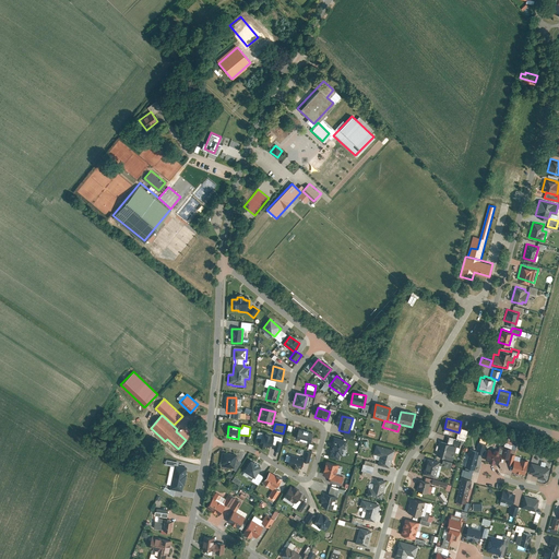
[(312,435),(298,431),(296,441),(309,444),(312,435)]
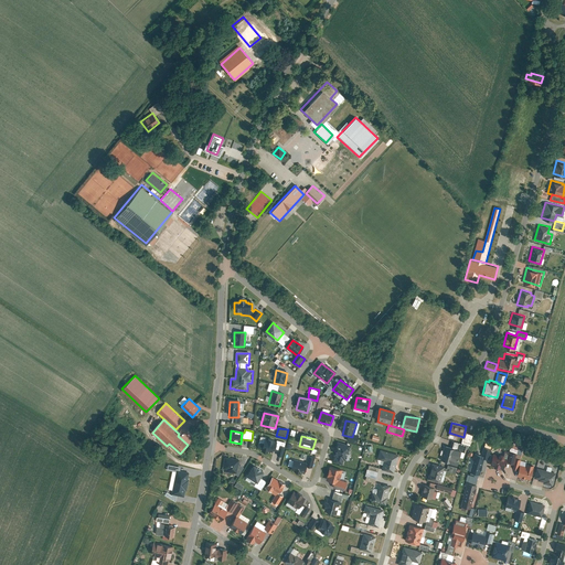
[(276,443),(264,439),(262,450),(274,452),(276,443)]
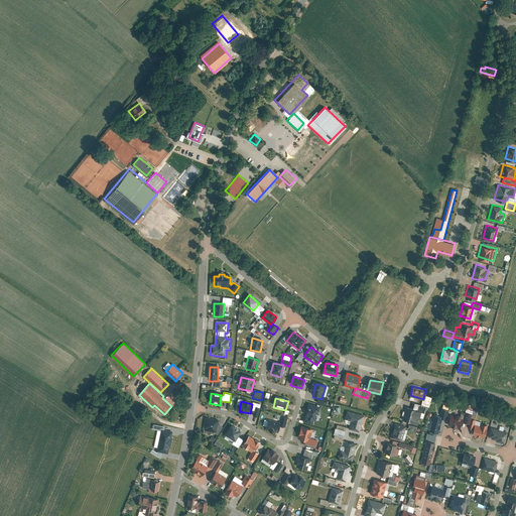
[(319,407),(307,404),(302,422),(312,425),(313,420),(315,421),(319,407)]
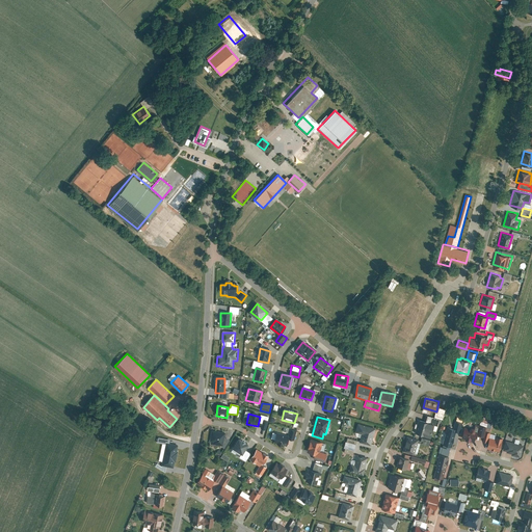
[(419,418),(415,431),(430,435),(433,422),(419,418)]
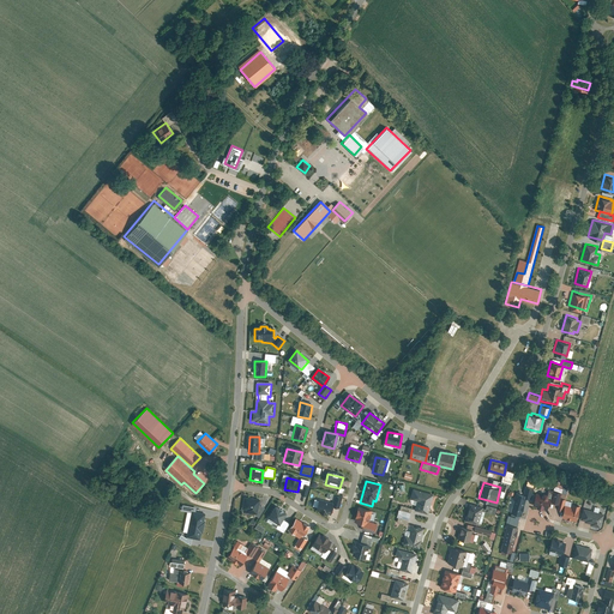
[(523,495),(530,498),(534,487),(525,485),(523,495)]
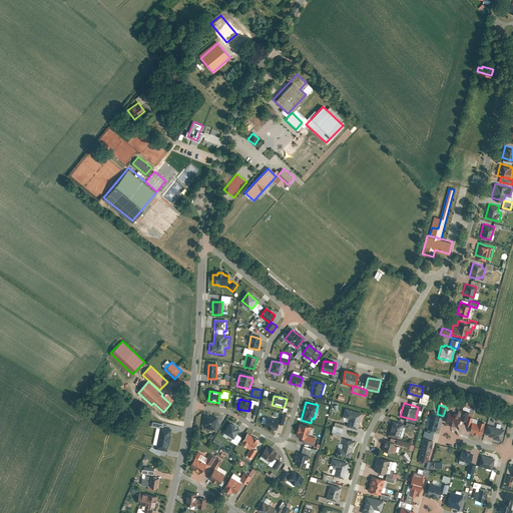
[(463,405),(462,409),(461,408),(459,418),(466,420),(470,407),(463,405)]
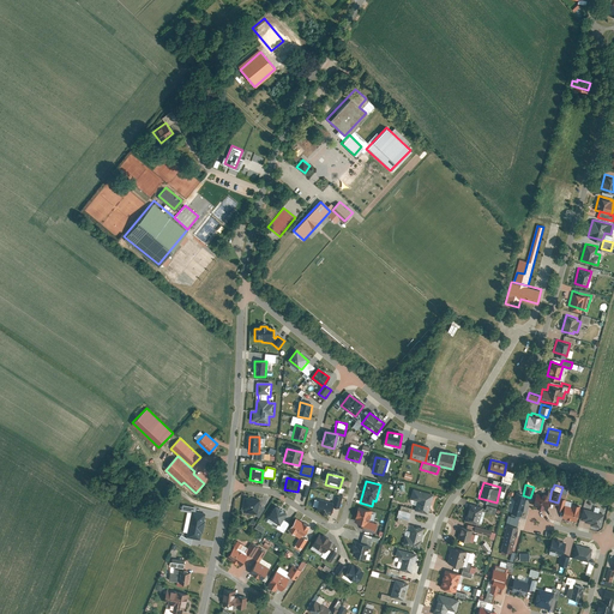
[(434,495),(413,489),(410,499),(417,501),(415,511),(428,515),(434,495)]
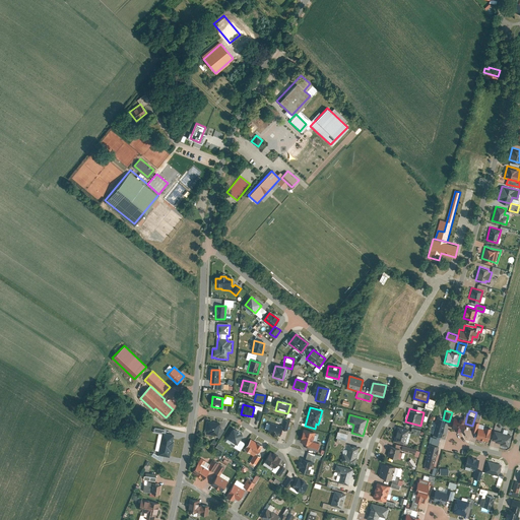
[(459,416),(458,418),(453,416),(450,428),(463,431),(465,419),(464,419),(463,417),(462,416),(461,415),(459,416)]
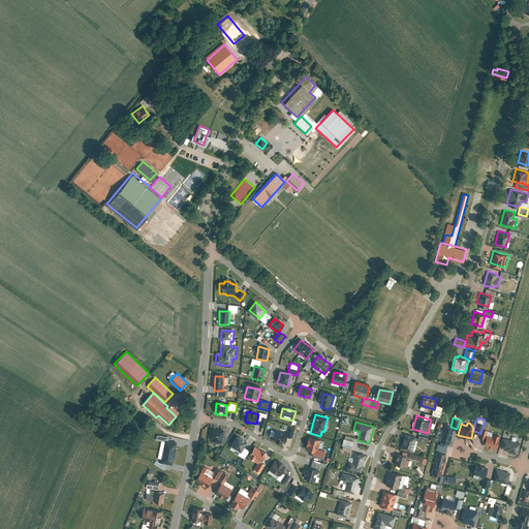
[(223,432),(208,429),(206,442),(221,444),(223,432)]
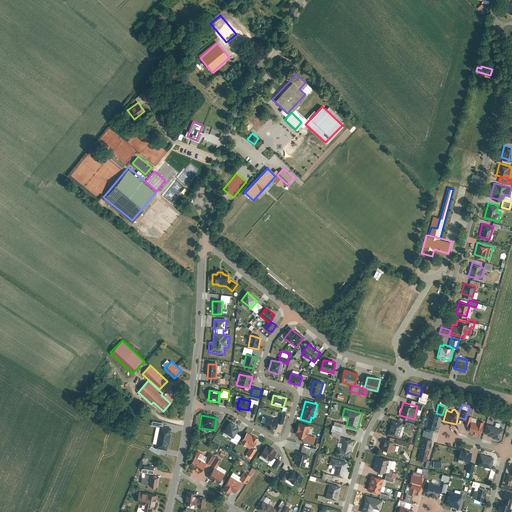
[(426,427),(434,429),(437,417),(429,415),(426,427)]
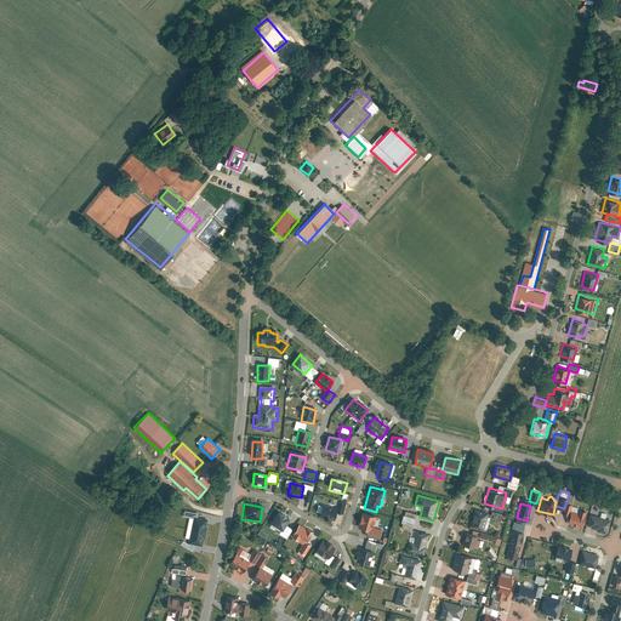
[(336,510),(323,507),(320,518),(334,522),(336,510)]
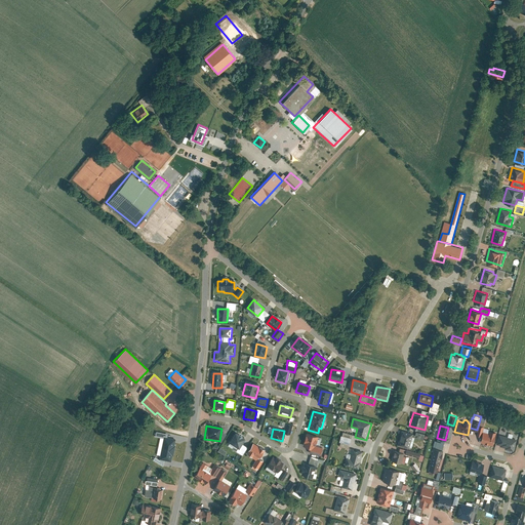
[(397,443),(408,447),(412,433),(401,430),(397,443)]
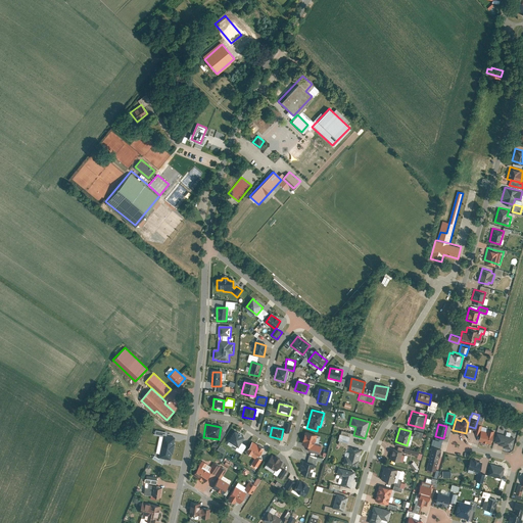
[(480,429),(478,439),(490,442),(493,429),(487,428),(486,431),(480,429)]
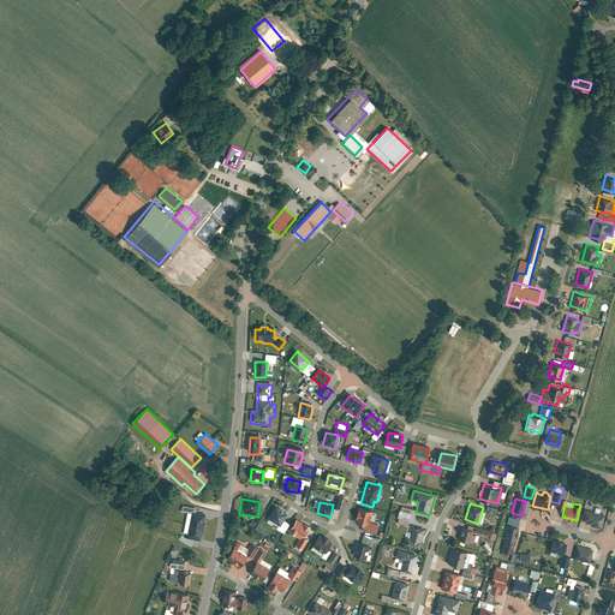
[(400,505),(395,521),(406,525),(411,508),(400,505)]
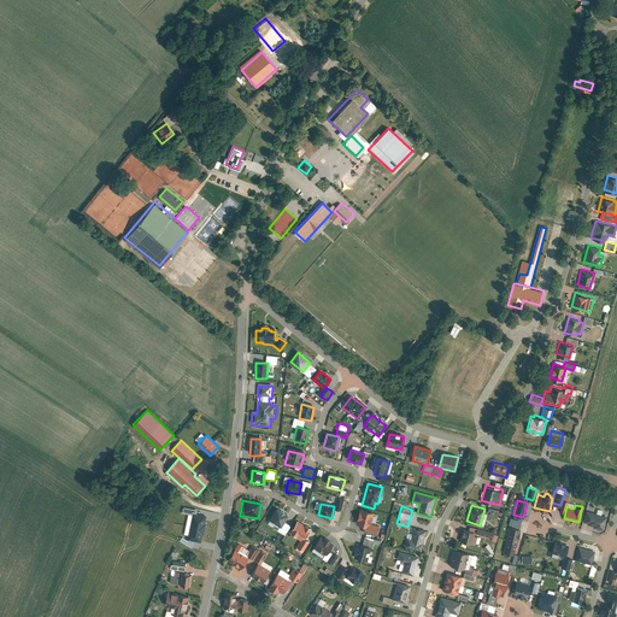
[(593,527),(603,529),(606,515),(586,510),(582,521),(587,522),(587,523),(593,526),(593,527)]
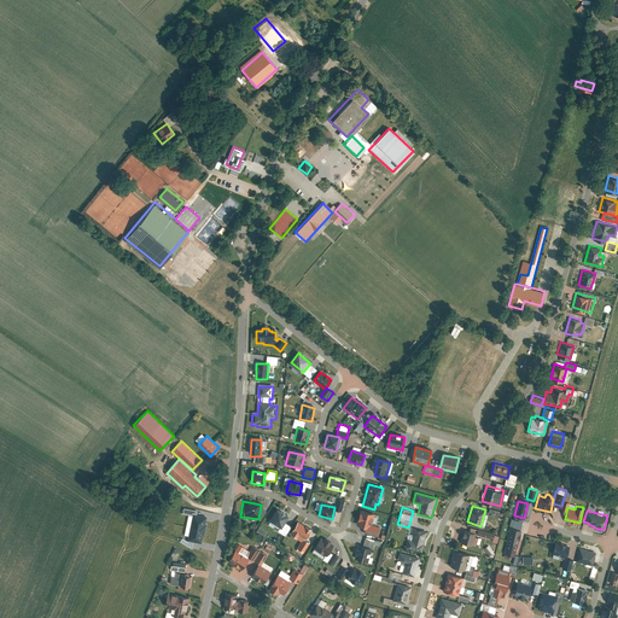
[(287,518),(277,512),(269,523),(281,529),(287,518)]
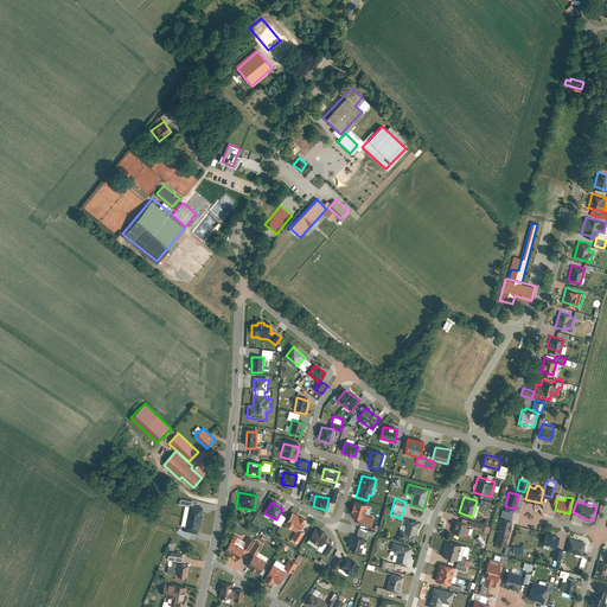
[(371,526),(374,518),(365,517),(368,506),(353,503),(350,518),(357,519),(357,524),(371,526)]
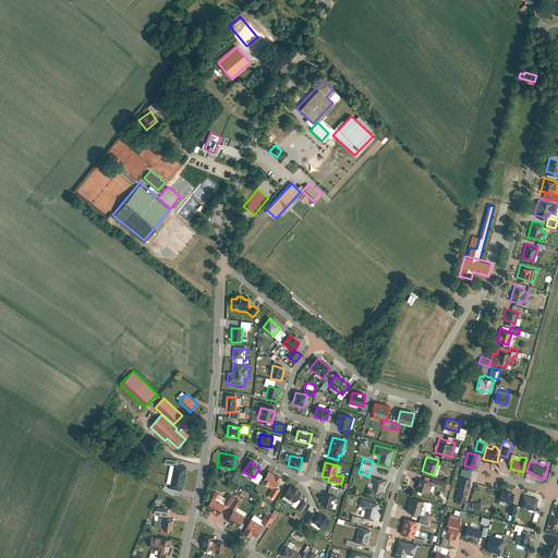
[(187,465),(174,463),(172,476),(185,478),(187,465)]
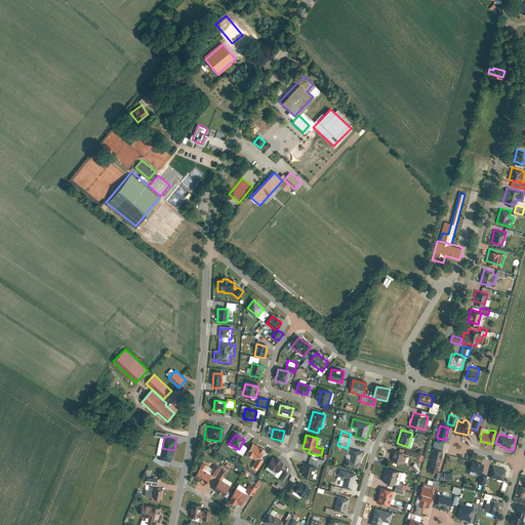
[(264,451),(252,444),(247,454),(258,460),(264,451)]
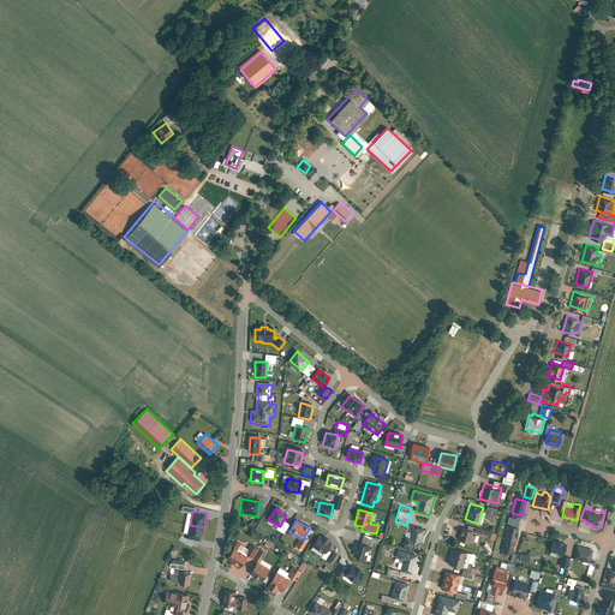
[(505,538),(515,541),(518,526),(508,524),(505,538)]
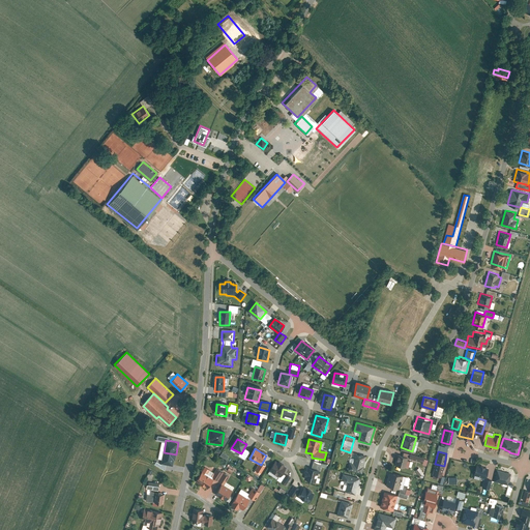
[(176,454),(164,452),(162,464),(173,466),(176,454)]
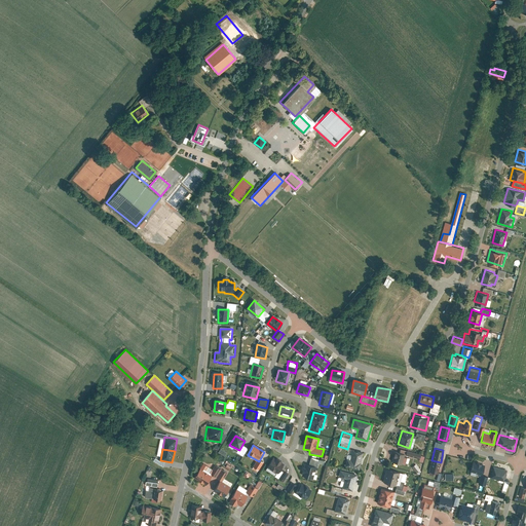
[(392,460),(401,463),(404,456),(405,453),(396,450),(392,460)]
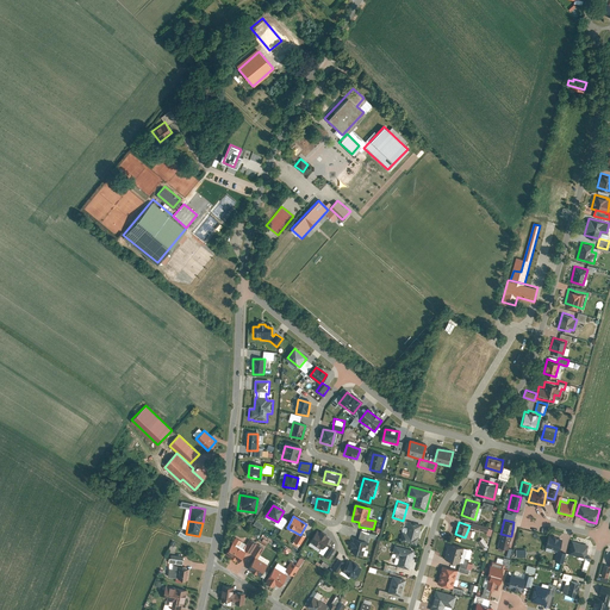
[(487,526),(471,522),(471,526),(470,527),(486,531),(487,526)]
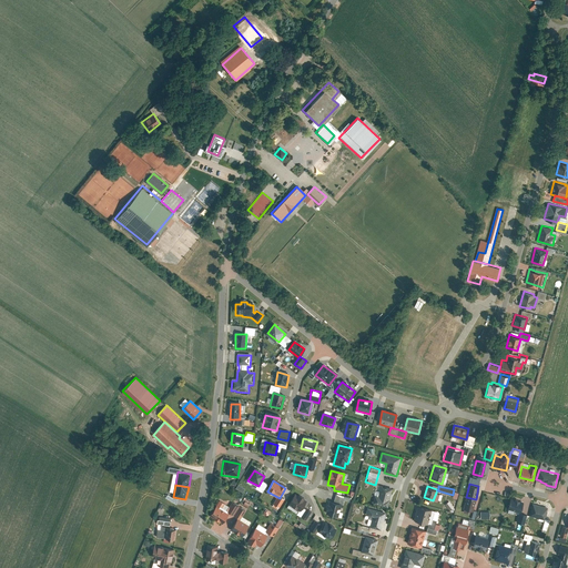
[(392,489),(381,487),(378,498),(374,497),(372,505),(387,508),(392,489)]
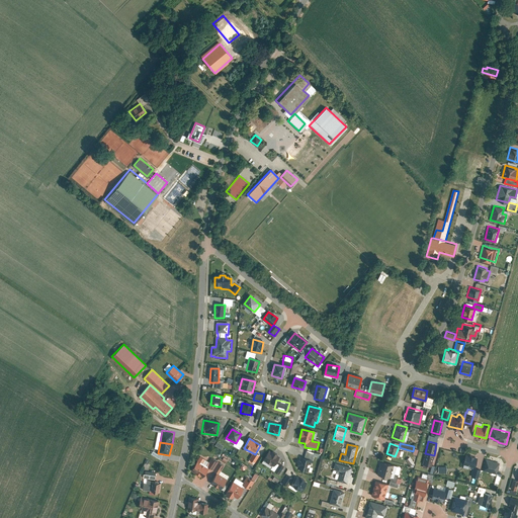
[(279,457),(269,451),(264,459),(274,466),(279,457)]
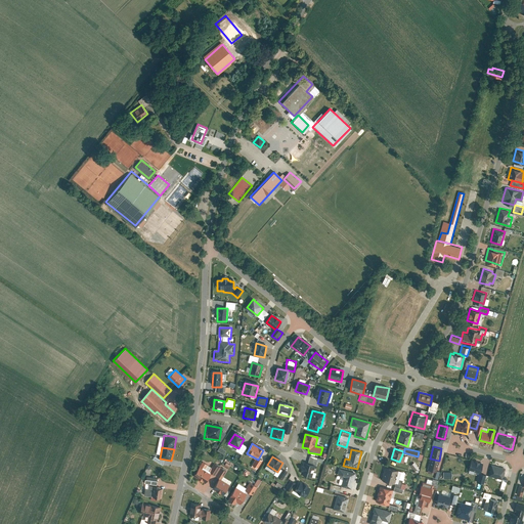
[(439,461),(430,459),(427,473),(435,475),(439,461)]
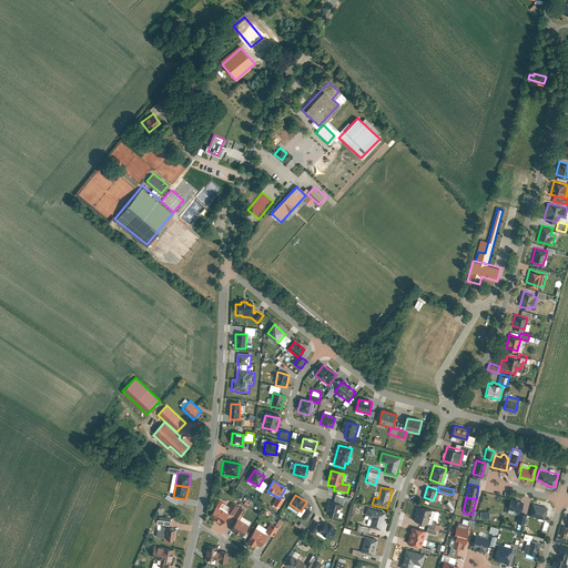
[(510,497),(508,508),(520,511),(524,500),(510,497)]
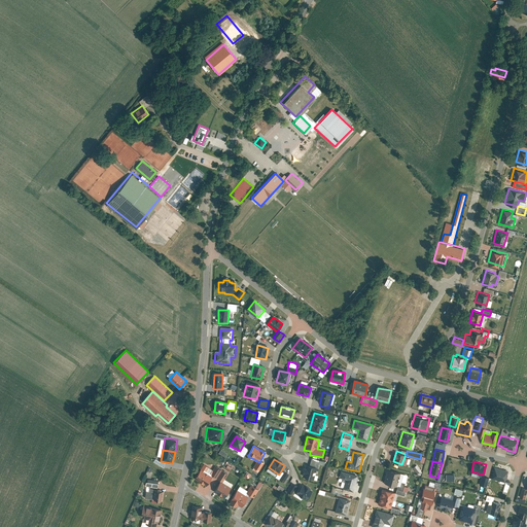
[(264,465),(257,462),(253,469),(259,472),(264,465)]
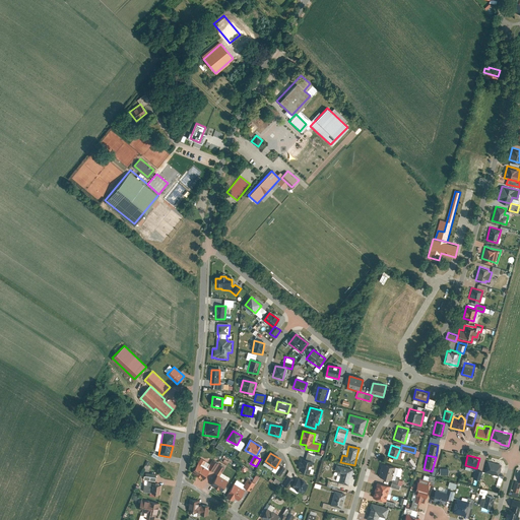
[(411,466),(415,464),(410,458),(407,460),(411,466)]
